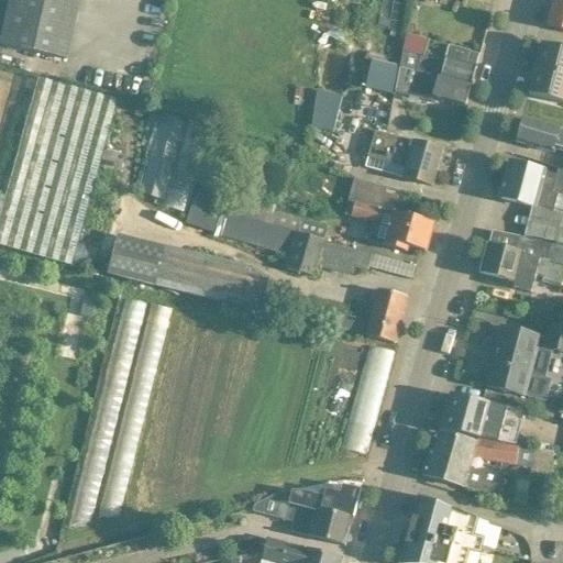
[(81,0),(9,0),(0,45),(69,59),(81,0)]
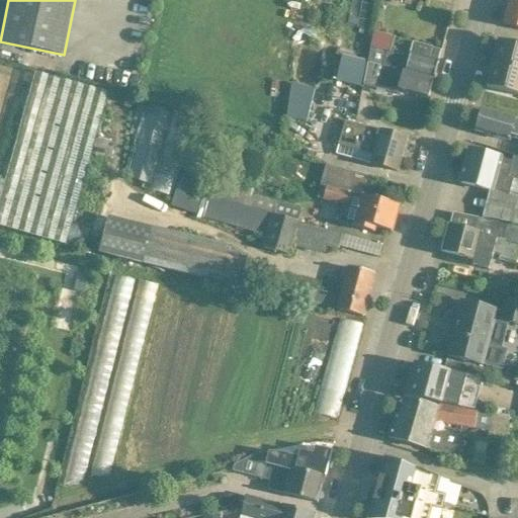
[(517,0),(508,0),(503,22),(517,26),(517,0)]
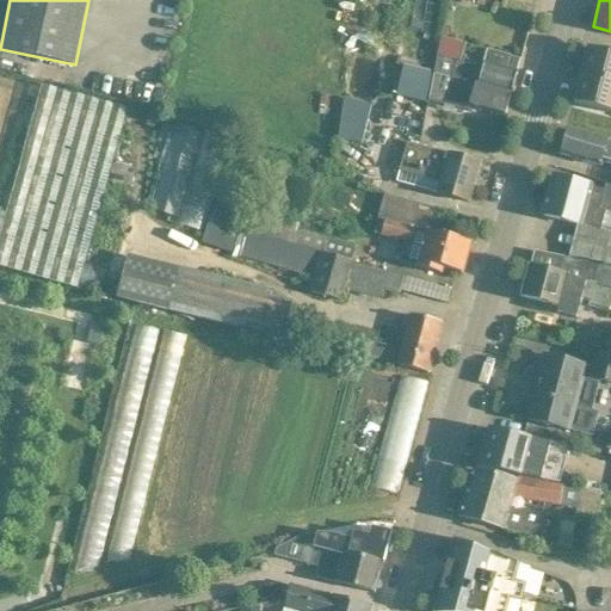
[(403,75),(433,78),(434,44),(406,43),(403,75)]
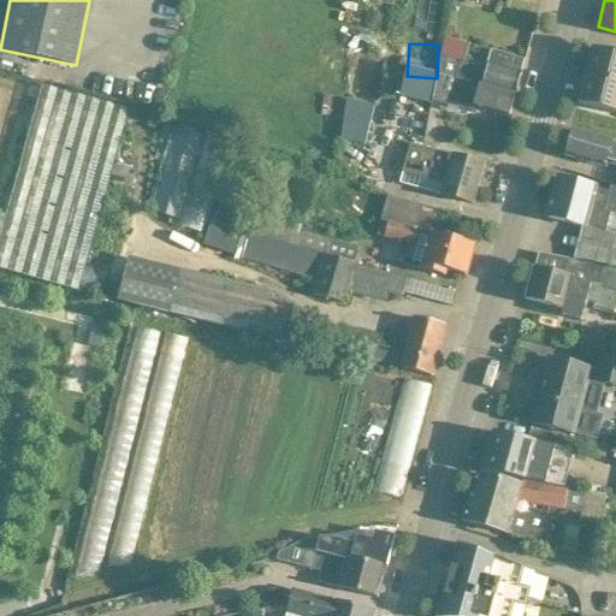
[(615,55),(592,49),(586,77),(615,84),(615,55)]
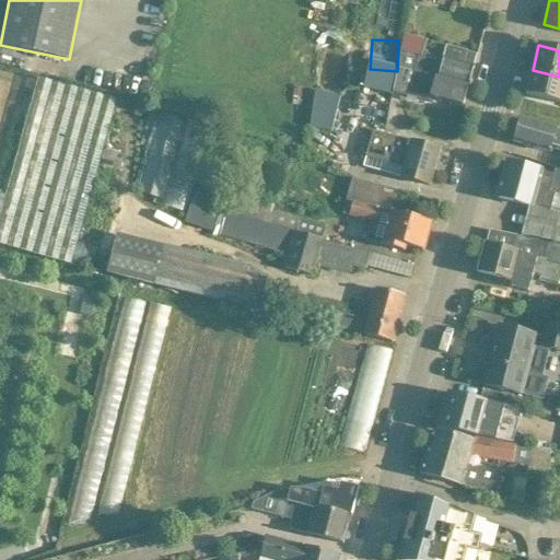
[(443,55),(438,73),(471,83),(477,65),(443,55)]
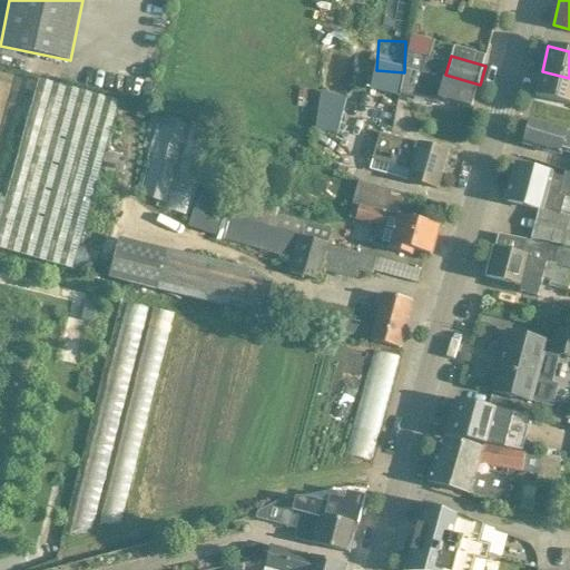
[(325,70),(321,114),(344,117),(349,72),(325,70)]
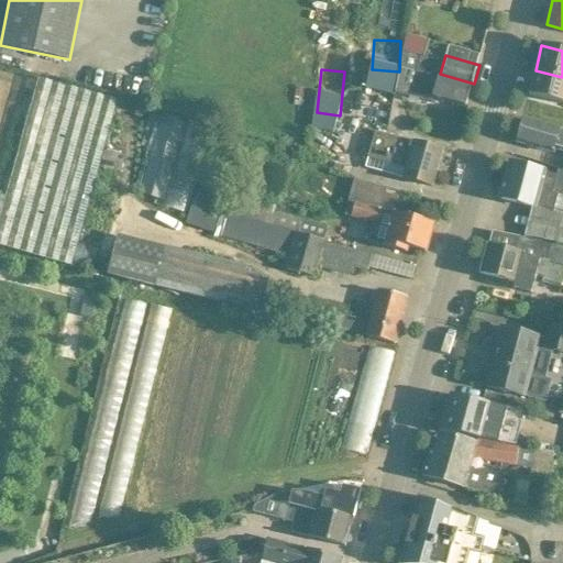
[(562,77),(536,70),(528,96),(562,105),(562,77)]
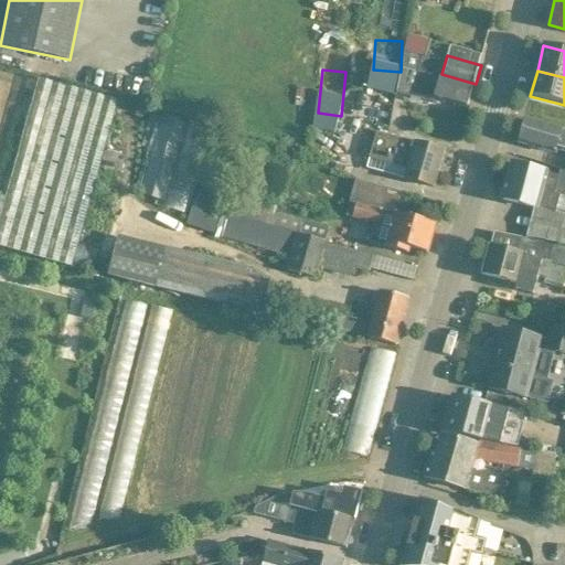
[(436,96),(470,106),(476,84),(441,74),(436,96)]
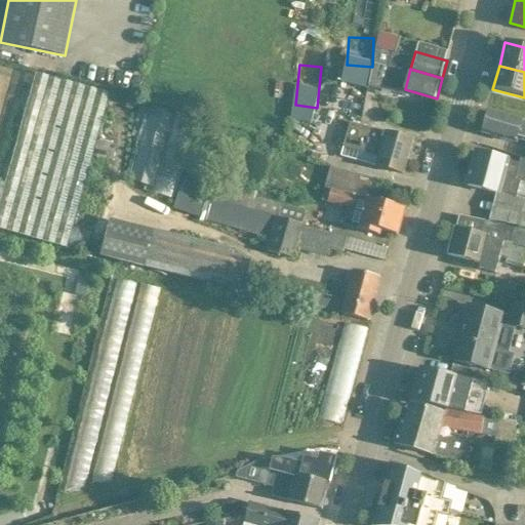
[(109,92),(34,73),(0,195),(0,228),(65,245),(109,92)]
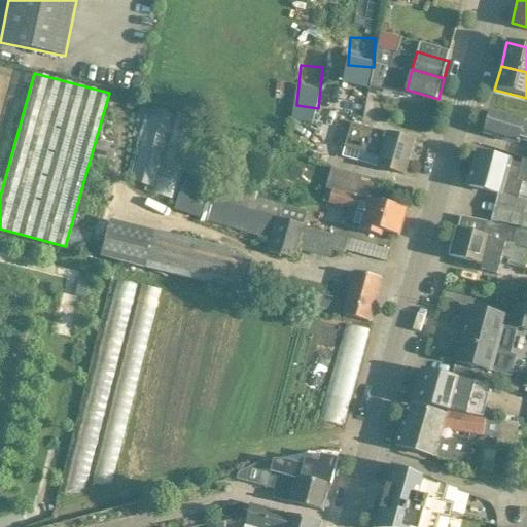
[(151,86),(133,163),(160,169),(177,93),(151,86)]
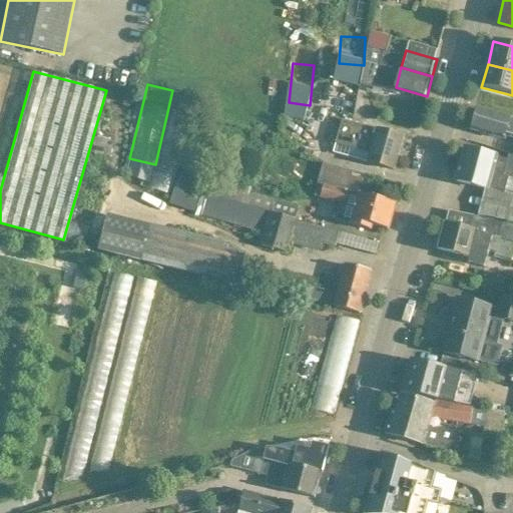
[(512,142),(512,118),(478,108),(472,130),(512,142)]
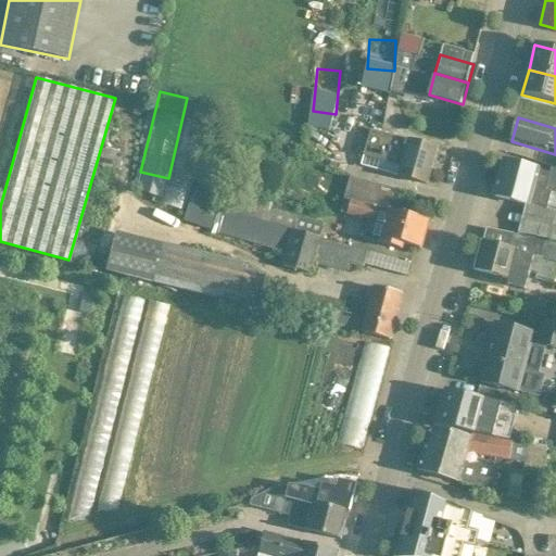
[(395,175),(429,185),(439,147),(373,128),(365,155),(399,165),(395,175)]
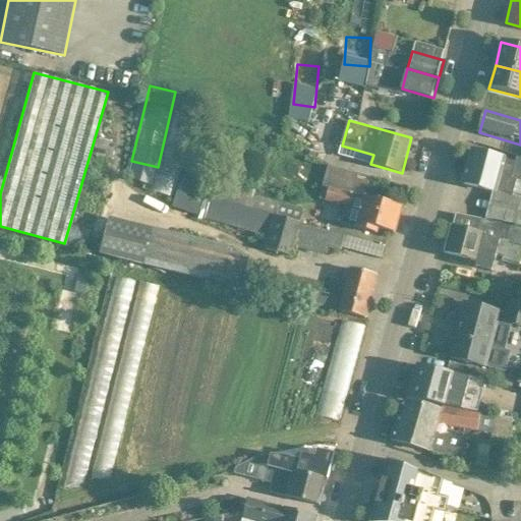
[(508,195),(518,160),(473,148),(464,183),(508,195)]
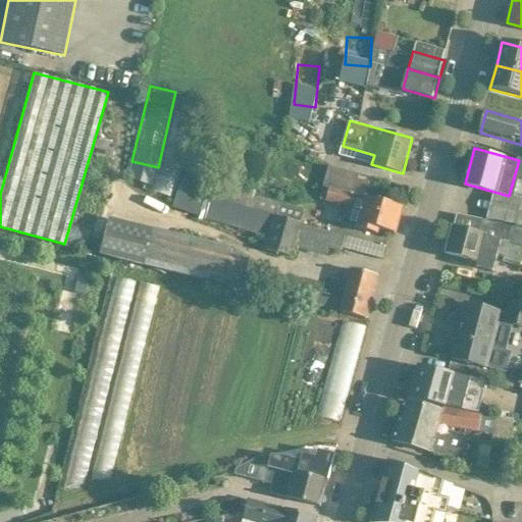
[(331,166),(331,183),(356,181),(356,166),(331,166)]
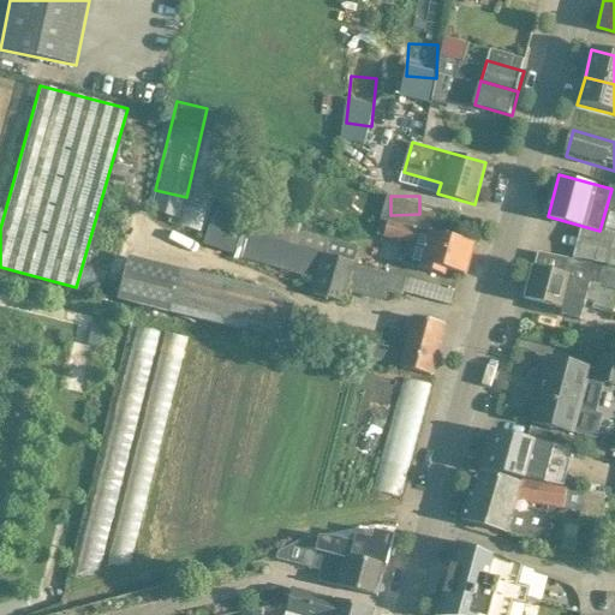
[(404,281),(410,254),(358,242),(360,230),(312,219),(311,224),(297,220),(300,207),(296,207),(292,222),(280,219),(274,244),(352,262),(351,268),(404,281)]
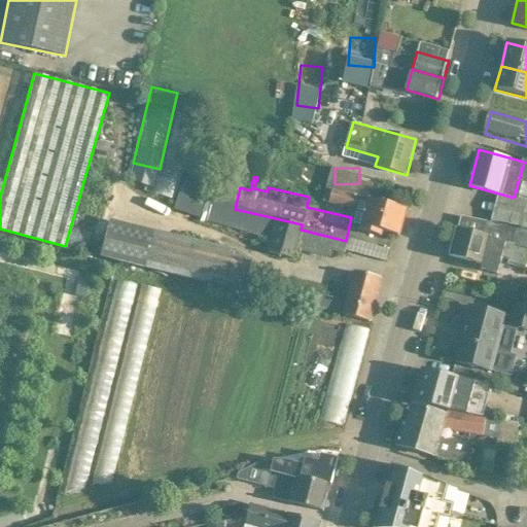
[(350,208),(362,211),(366,191),(353,189),(350,208)]
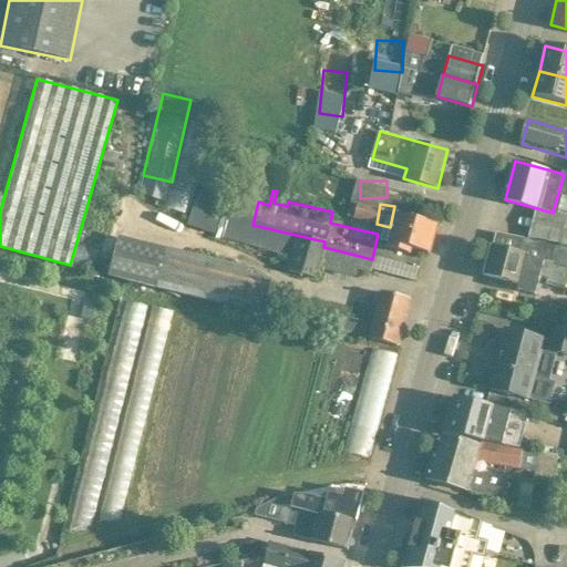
[(430,260),(440,224),(398,213),(388,249),(430,260)]
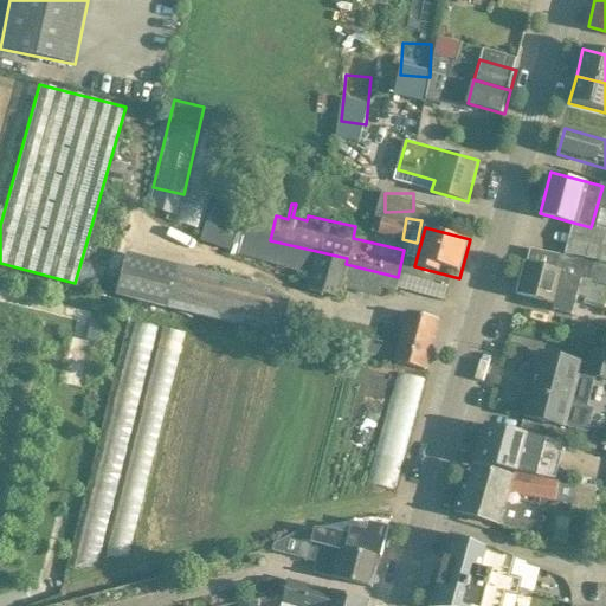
[(290,295),(129,258),(121,297),(281,333),(290,295)]
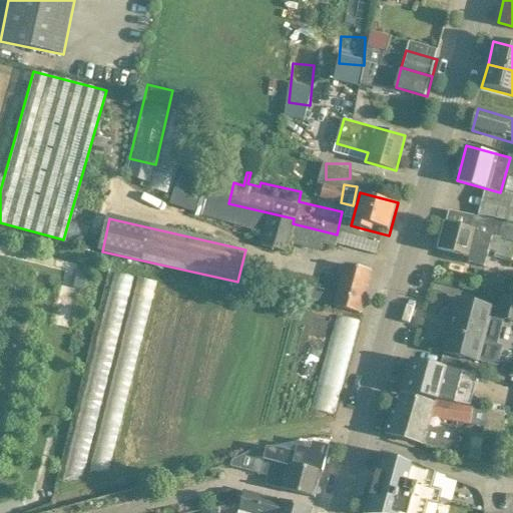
[(438,250),(489,264),(496,235),(445,222),(438,250)]
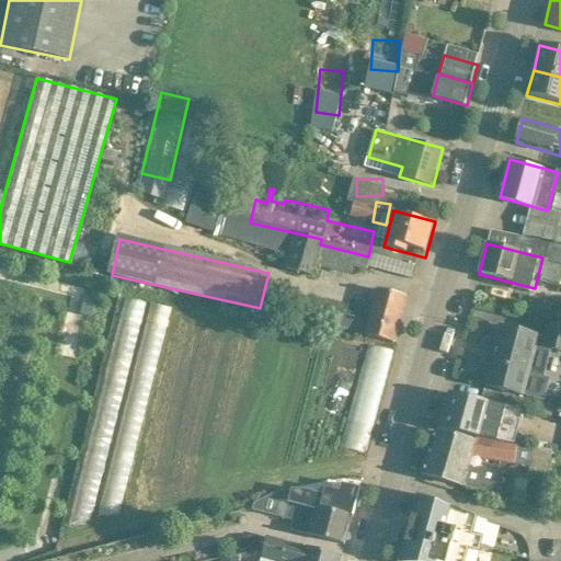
[(336,306),(341,292),(317,284),(312,298),(336,306)]
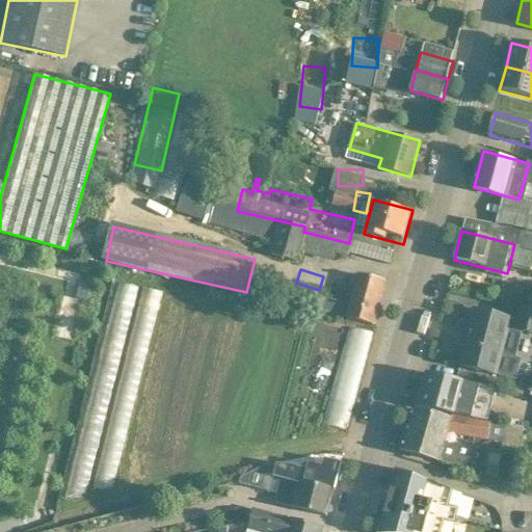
[(344,318),(374,326),(388,281),(357,271),(344,318)]
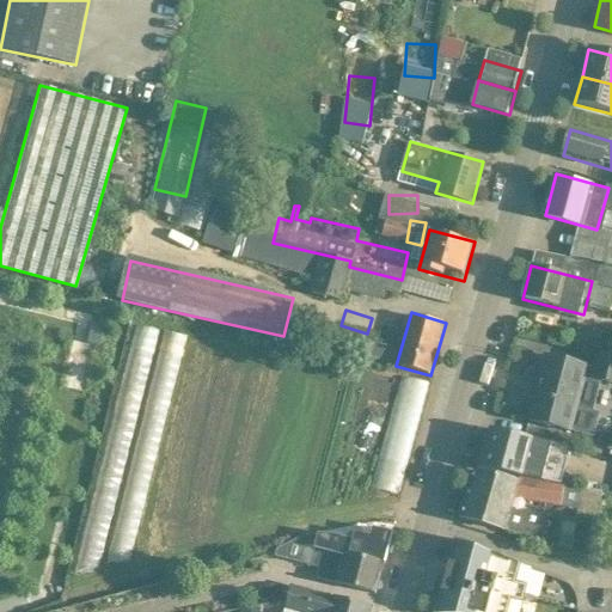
[(528,420),(573,432),(591,366),(545,354),(528,420)]
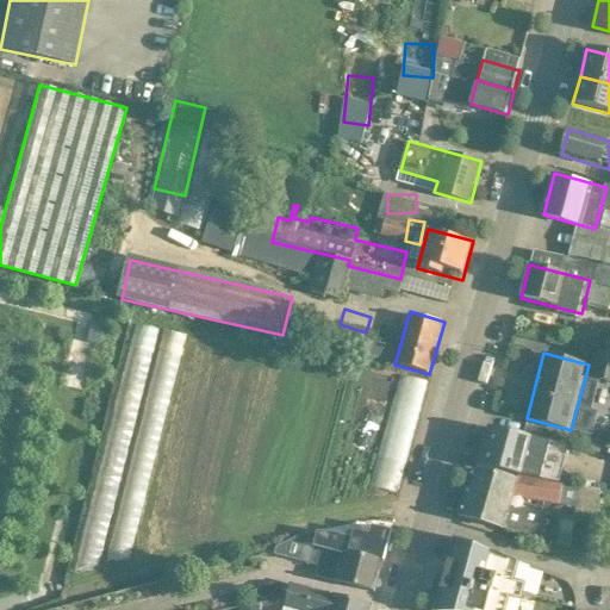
[(477,465),(517,477),(528,437),(487,427),(477,465)]
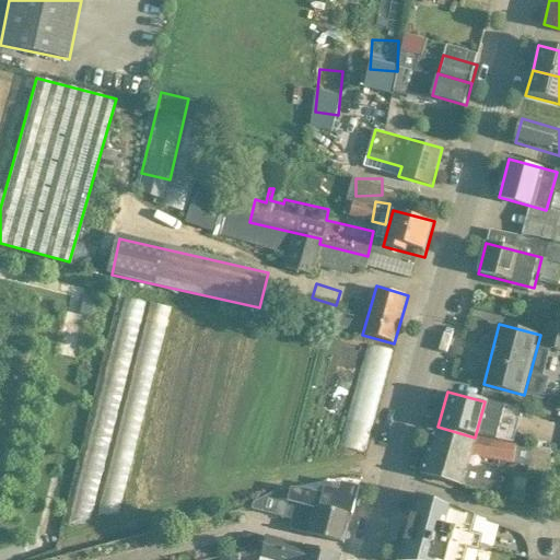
[(438,427),(431,451),(468,462),(475,438),(438,427)]
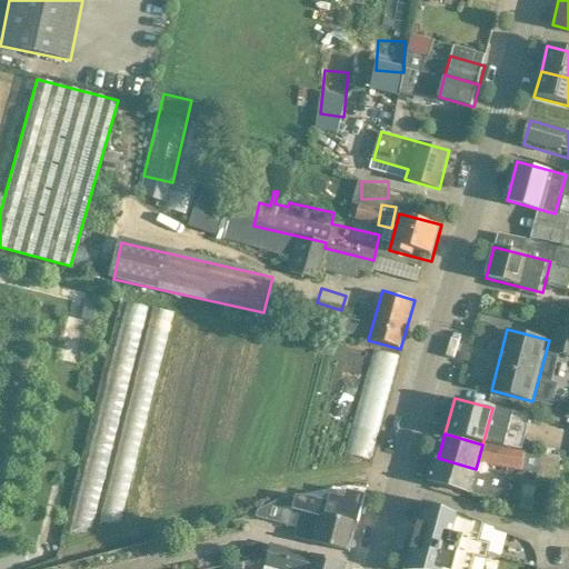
[(562,459),(562,437),(542,436),(542,458),(562,459)]
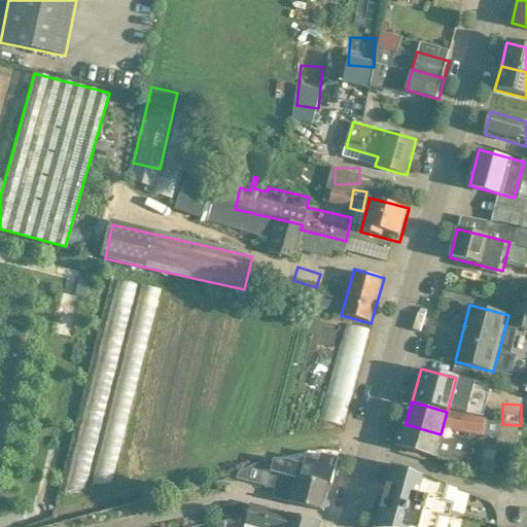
[(399,447),(434,456),(441,434),(406,424),(399,447)]
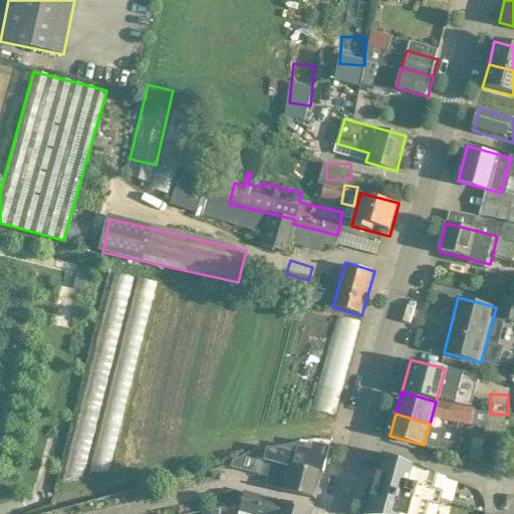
[(292,454),(289,467),(320,475),(328,446),(315,443),(312,451),(298,447),(296,455),(292,454)]
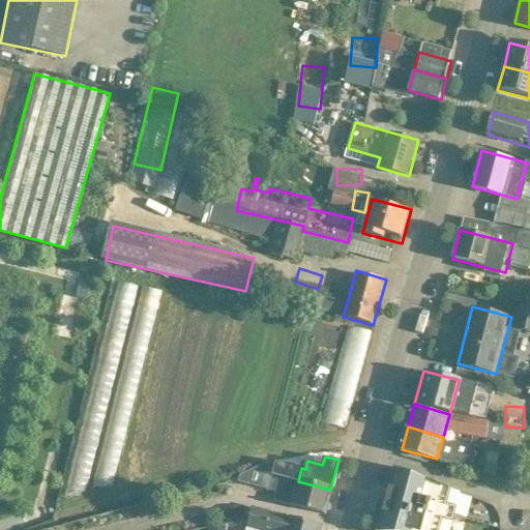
[(394,468),(379,529),(414,529),(428,475),(394,468)]
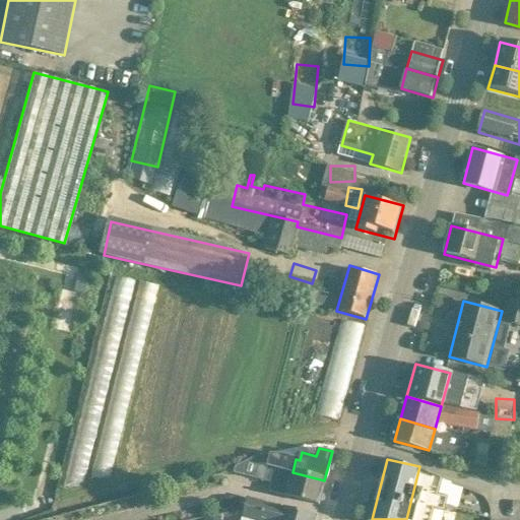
[(286,495),(318,504),(324,480),(293,472),(286,495)]
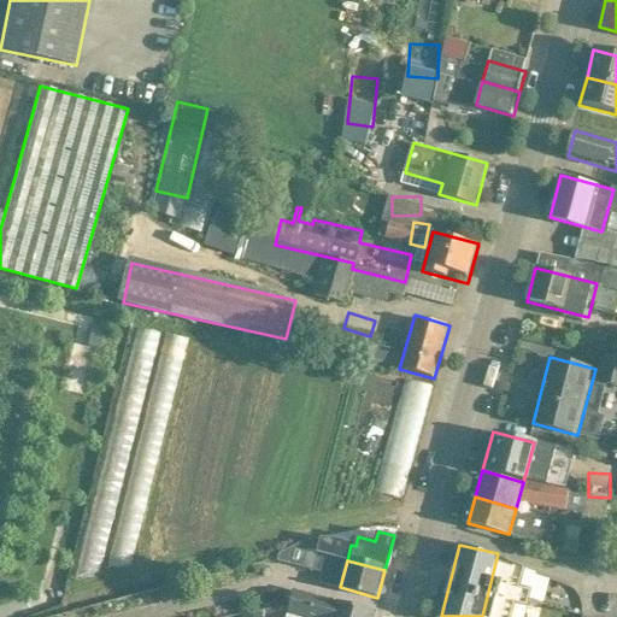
[(375,616),(376,615),(293,591),(287,615),(295,616),(375,616)]
